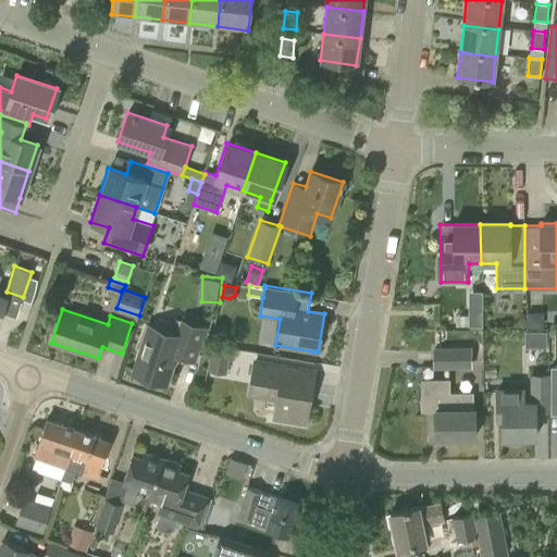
[(468,325),(481,325),(481,311),(468,311),(468,325)]
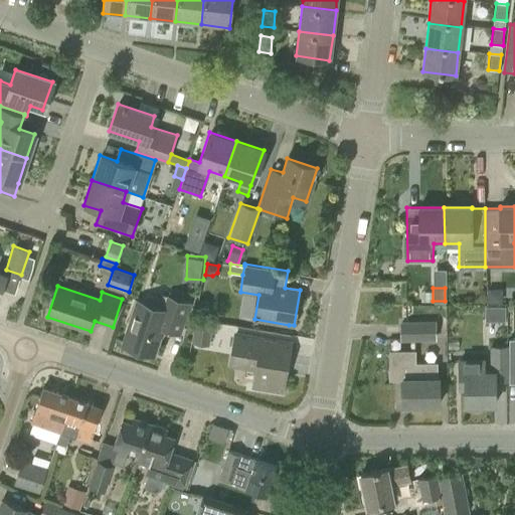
[(505,288),(490,288),(491,304),(505,303),(505,288)]
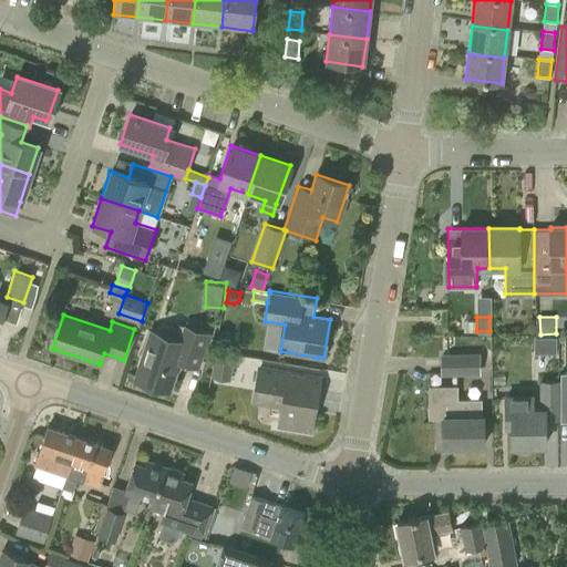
[(135,377),(169,388),(178,362),(198,369),(210,333),(184,325),(183,326),(177,325),(172,341),(150,333),(135,377)]
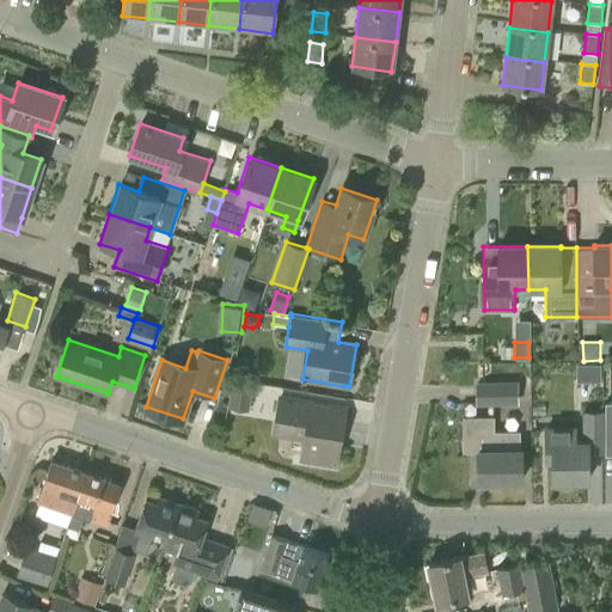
[(604,379),(605,363),(580,362),(579,378),(604,379)]
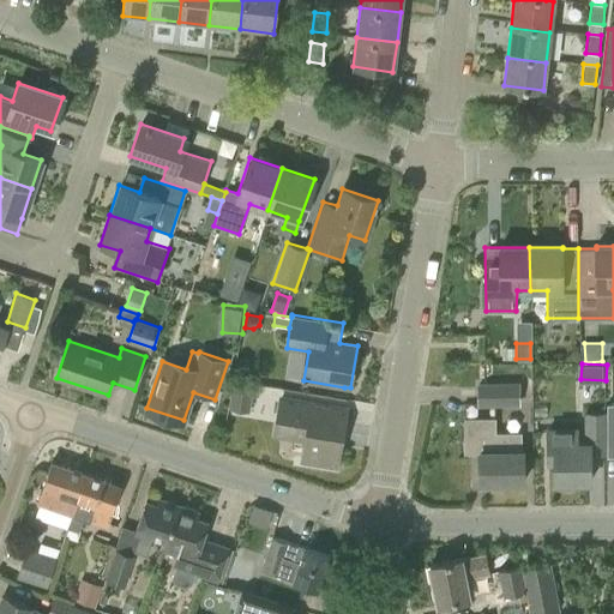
[(250,411),(254,384),(233,380),(228,408),(250,411)]
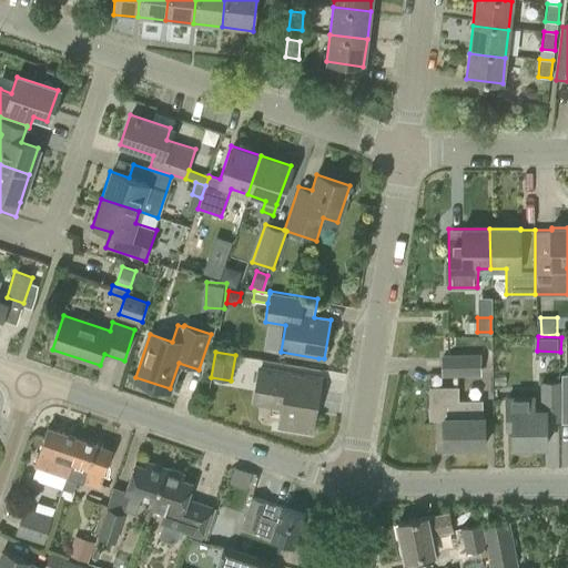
[(480,354),(440,354),(442,376),(482,375),(480,354)]
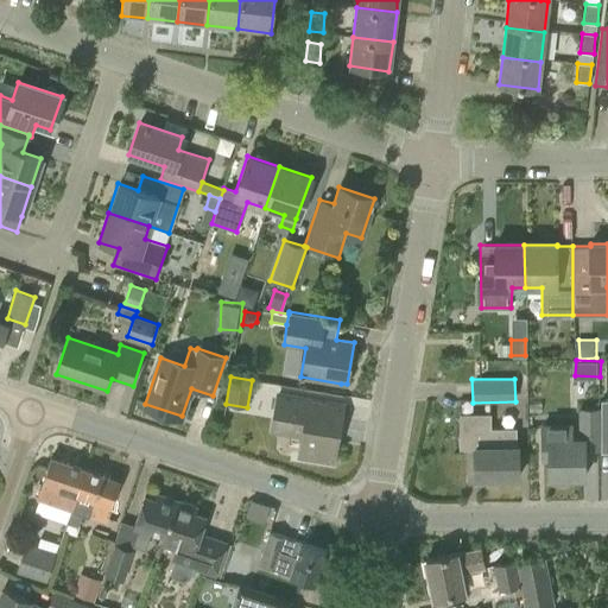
[(273,416),(271,431),(286,434),(303,436),(299,457),(318,460),(333,462),(336,442),(343,405),(327,403),(325,406),(311,404),(312,400),(277,394),(273,416)]
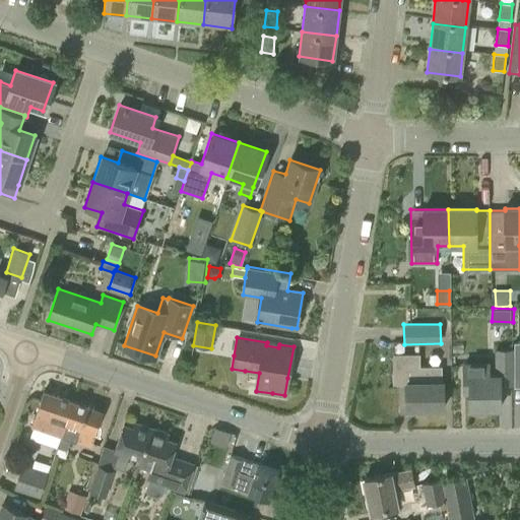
[(470,408),(499,408),(499,385),(513,385),(513,348),(496,349),(496,373),(491,373),(490,362),(462,362),(462,393),(470,393),(470,408)]
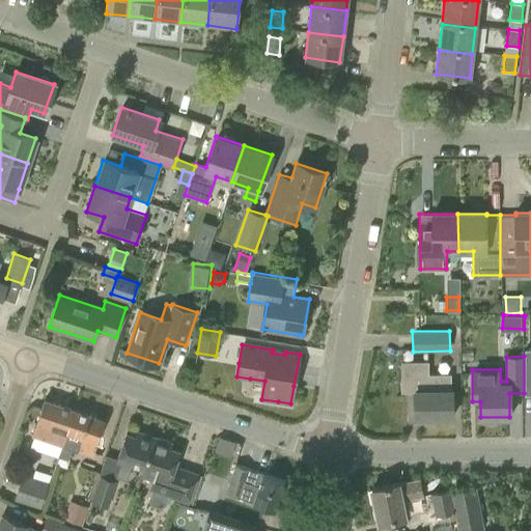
[(430,373),(430,362),(401,362),(401,392),(415,392),(415,418),(452,418),(452,373),(430,373)]
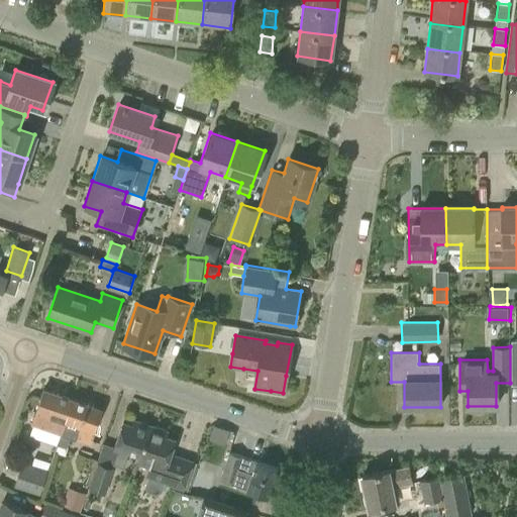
[(43,389),(31,423),(61,433),(71,399),(43,389)]
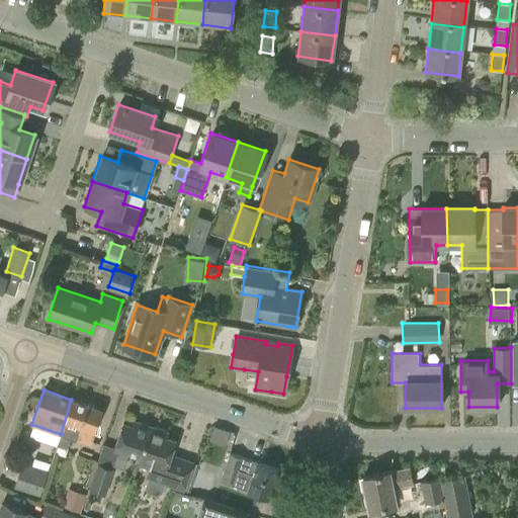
[(91,445),(102,410),(71,400),(61,434),(63,435),(67,422),(81,427),(76,440),(91,445)]
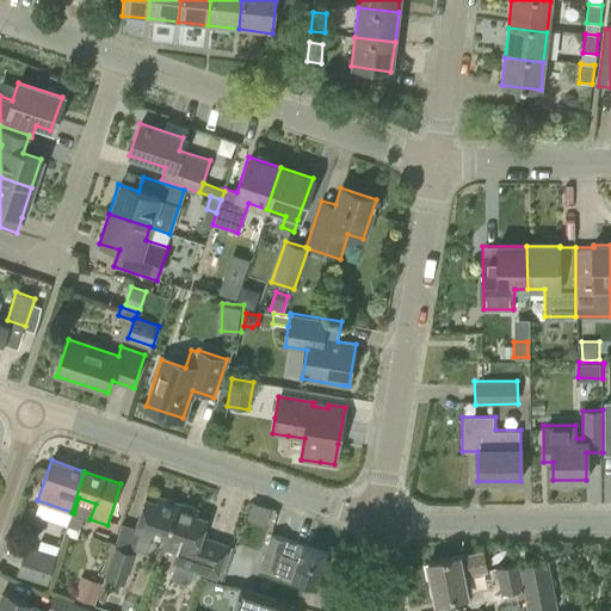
[(146,554),(153,536),(165,539),(177,503),(156,497),(154,504),(143,500),(140,511),(128,507),(115,547),(104,578),(124,585),(135,553),(131,551),(133,549),(146,554)]
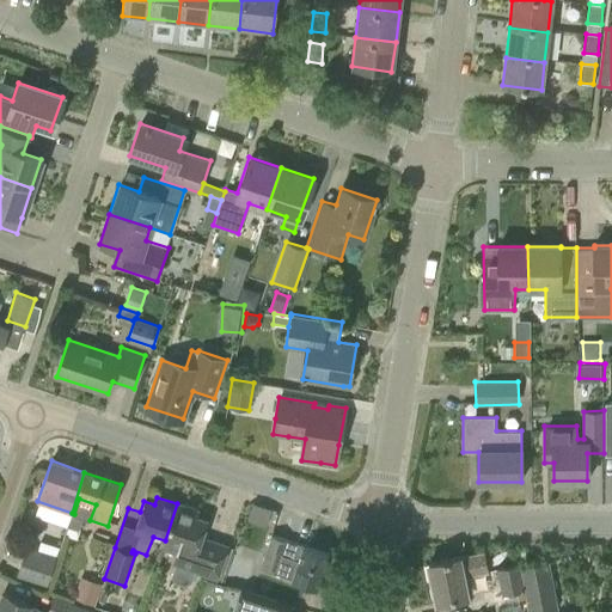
[(177,503),(165,540),(166,540),(163,551),(176,555),(172,565),(175,567),(172,575),(177,576),(175,582),(185,586),(187,580),(193,582),(195,574),(224,581),(233,549),(228,548),(230,545),(200,537),(204,522),(195,519),(197,510),(177,503)]
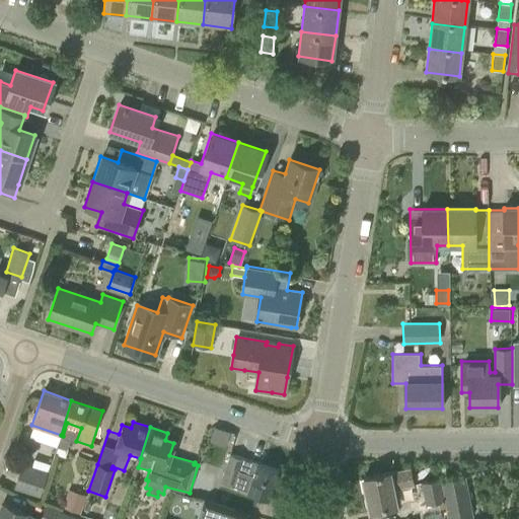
[(214,427),(209,442),(226,447),(231,432),(214,427)]
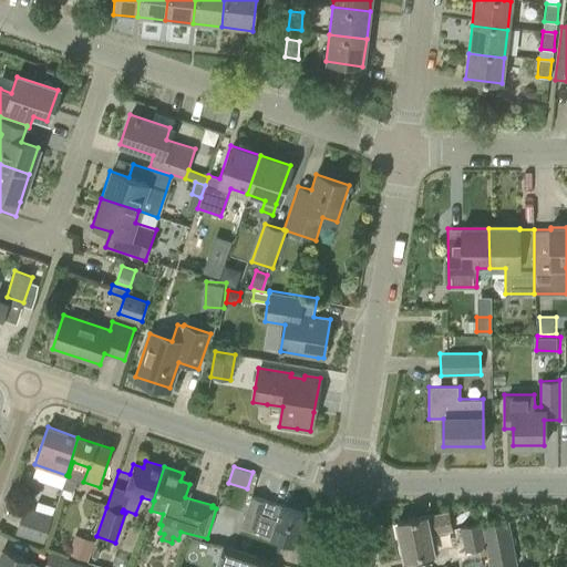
[(251,495),(240,526),(261,533),(261,532),(271,534),(270,537),(294,546),(305,514),(251,495)]
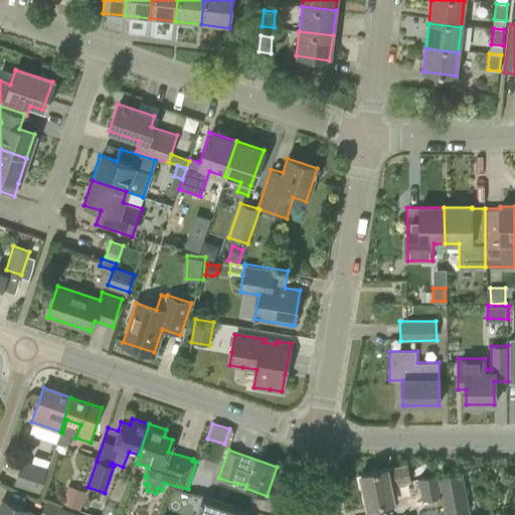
[(14,485),(40,493),(49,463),(37,459),(35,464),(22,460),(14,485)]
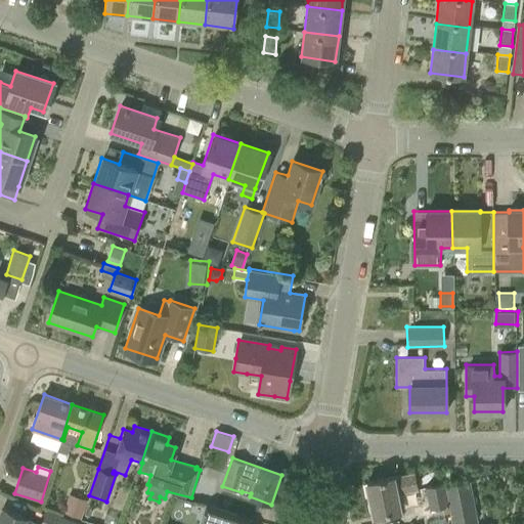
[(374,516),(401,511),(398,495),(419,491),(416,473),(366,483),(374,516)]
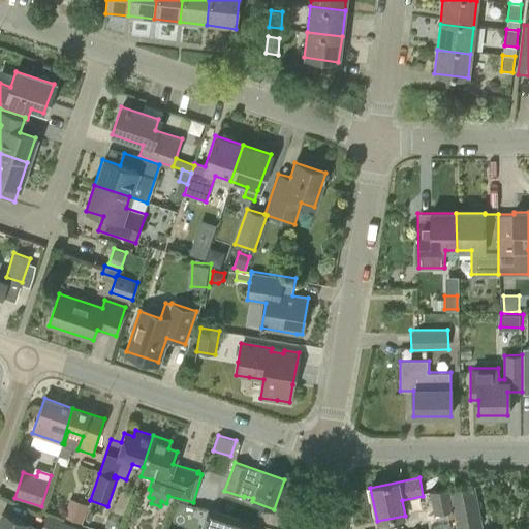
[(203,478),(196,503),(213,507),(219,483),(203,478)]
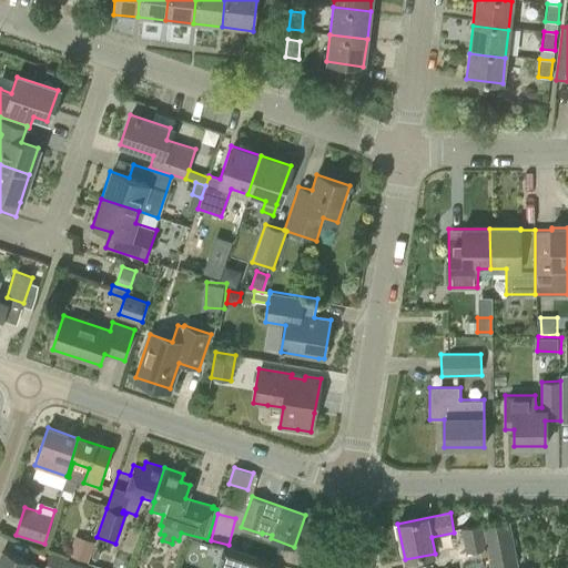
[(482,524),(482,525),(487,555),(489,555),(490,567),(505,567),(518,566),(509,520),(483,526),(482,524)]
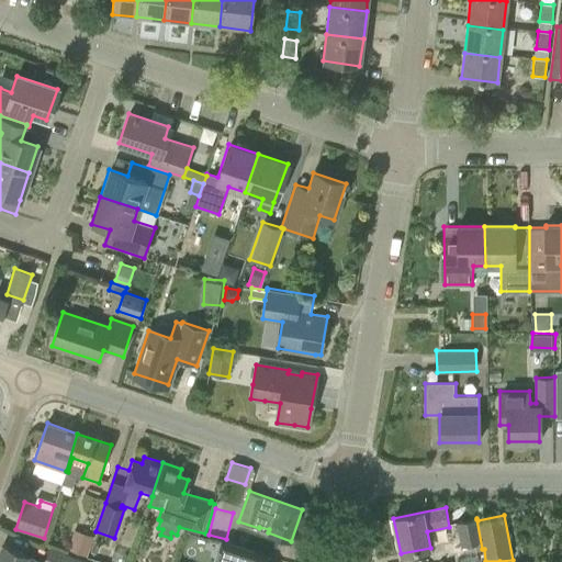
[(452,555),(482,549),(476,519),(456,523),(460,543),(457,544),(456,544),(452,546),(452,543),(442,546),(445,561),(452,560),(452,555)]
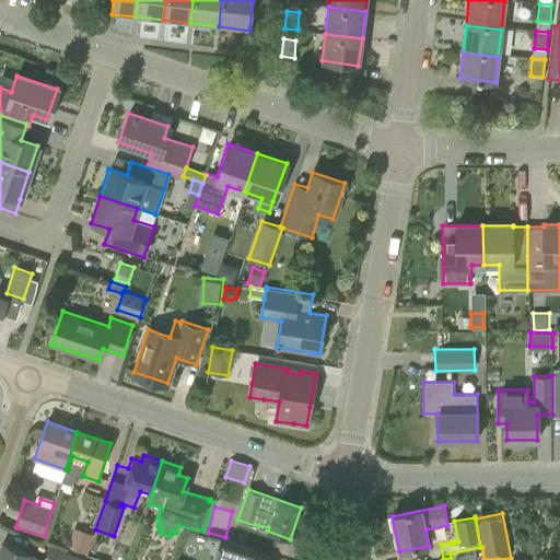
[(68,548),(88,555),(94,534),(74,527),(68,548)]
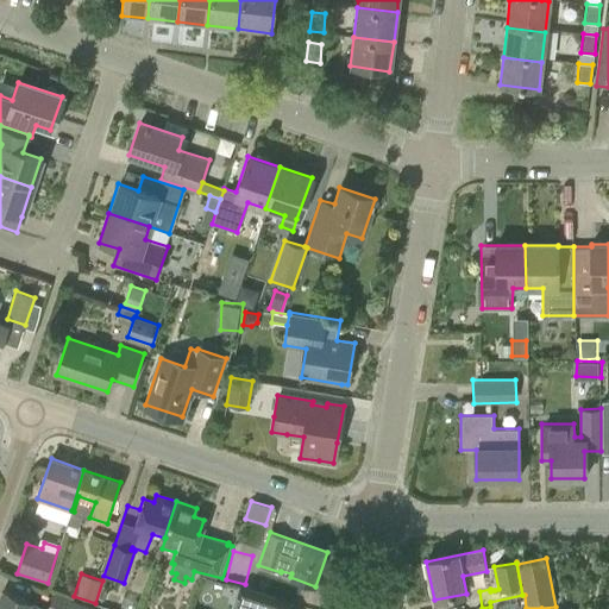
[(288,608),(290,603),(240,586),(236,602),(246,606),(245,608),(288,608)]
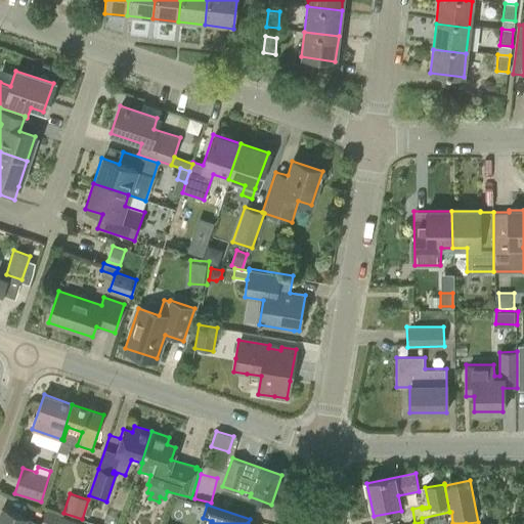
[(3,508),(0,515),(0,523),(86,523),(46,510),(41,523),(39,523),(28,519),(24,518),(3,508)]
